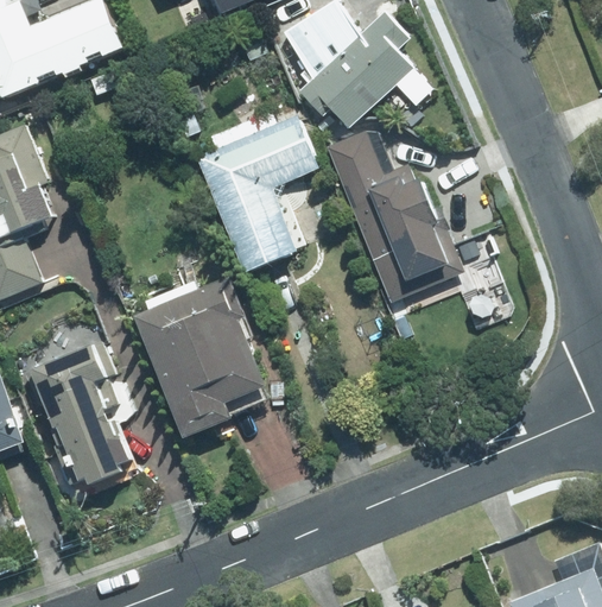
[(0,90),(2,97),(124,49),(103,0),(96,0),(31,26),(21,2),(0,11),(0,90)]
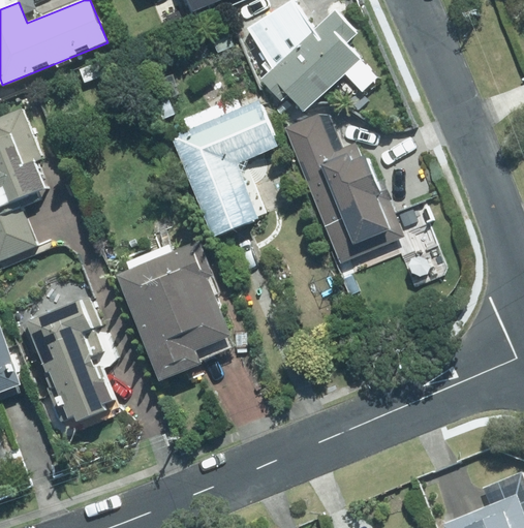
[(185,0),(191,12),(221,0),(185,0)]
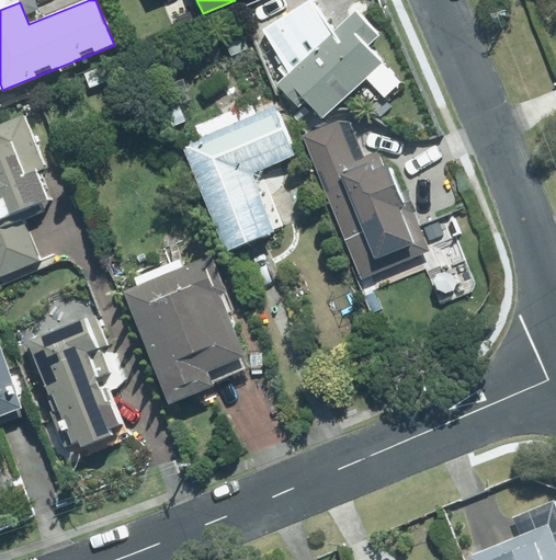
[(354,11),(331,33),(310,0),(307,0),(261,30),(290,72),(274,87),(295,107),(301,102),(319,121),(383,61),(367,46),(378,36),(354,11)]
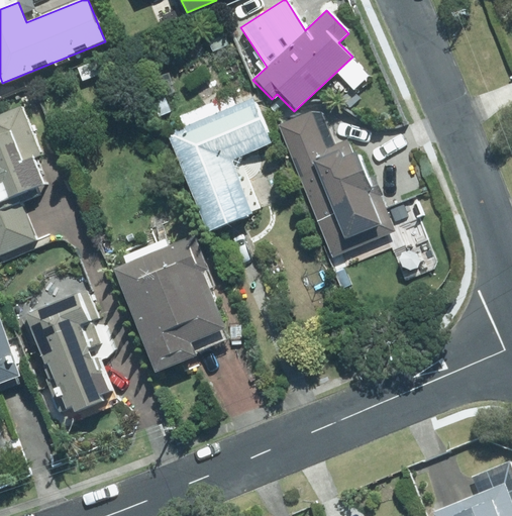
[(184,126),(168,133),(208,229),(251,211),(230,161),(271,143),(251,98),(233,106),(229,95),(179,116),(184,126)]
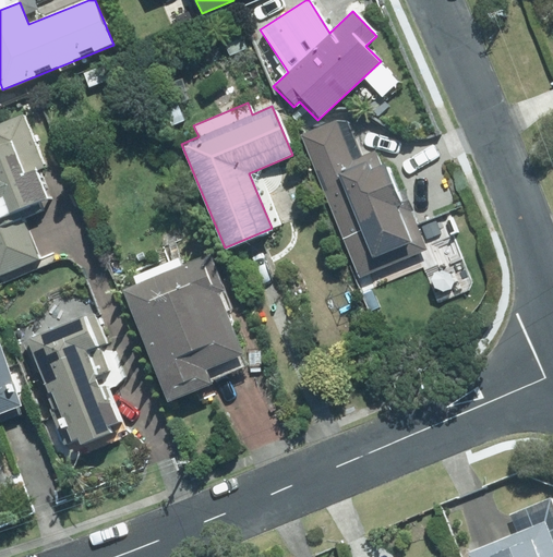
[(346,113),(298,134),(358,277),(388,265),(383,254),(412,242),(373,150),(363,155),(346,113)]
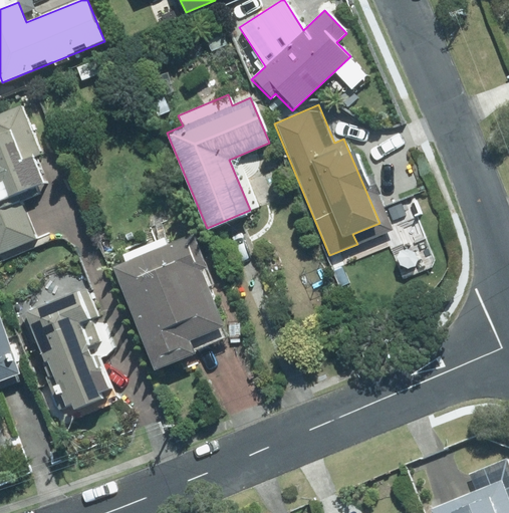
[(0,251),(33,239),(16,195),(50,182),(20,106),(0,113),(0,251)]
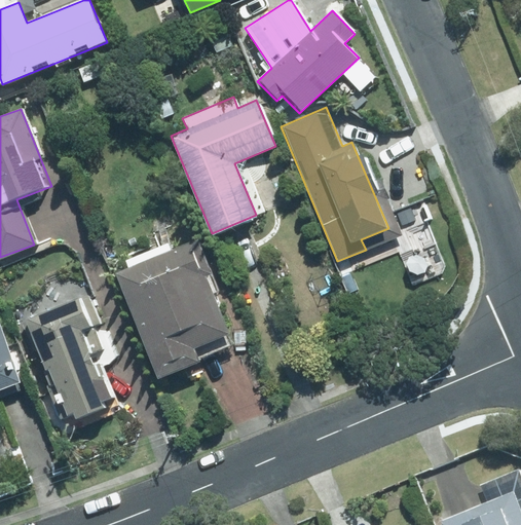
[(198,238),(116,273),(160,379),(200,363),(195,349),(230,335),(207,278),(214,275),(198,238)]
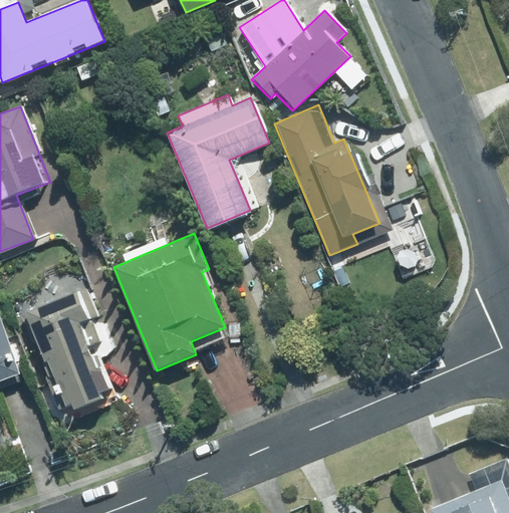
[(59,416),(115,394),(75,293),(20,315),(59,416)]
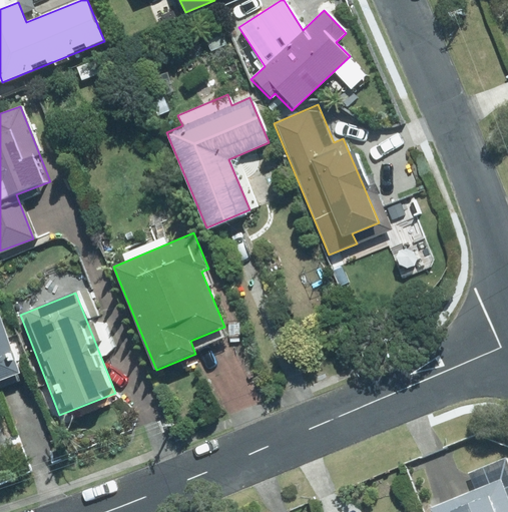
[(0,381),(20,374),(0,320),(0,381)]
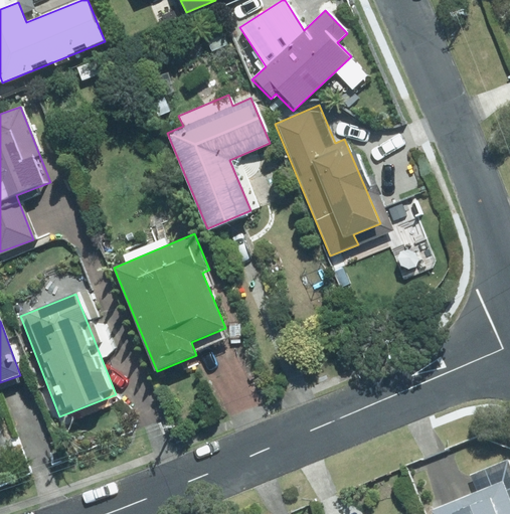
[(474,487),(429,505),(432,513),(509,513),(509,468),(506,459),(469,474),(474,487)]
